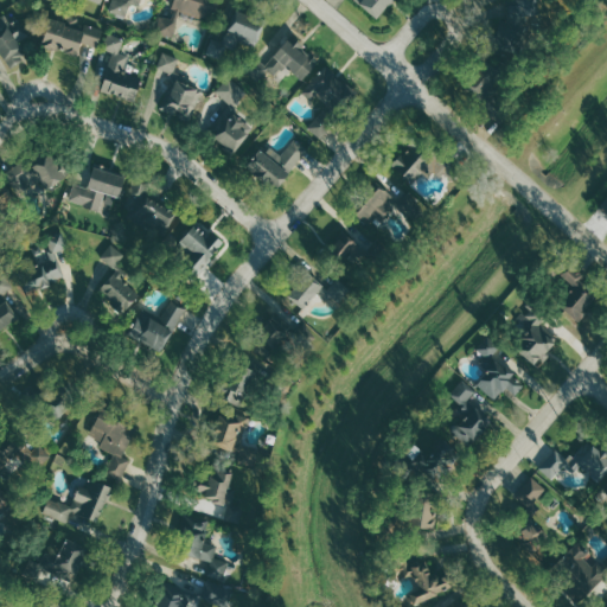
[(112,0),(109,13),(127,17),(131,4),(140,6),(141,0),(112,0)]
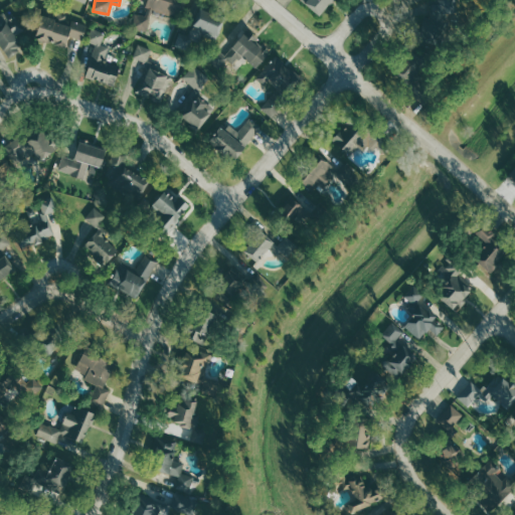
[(132,27),(147,32),(154,10),(179,18),(184,0),(148,0),(144,15),(137,13),(132,27)]
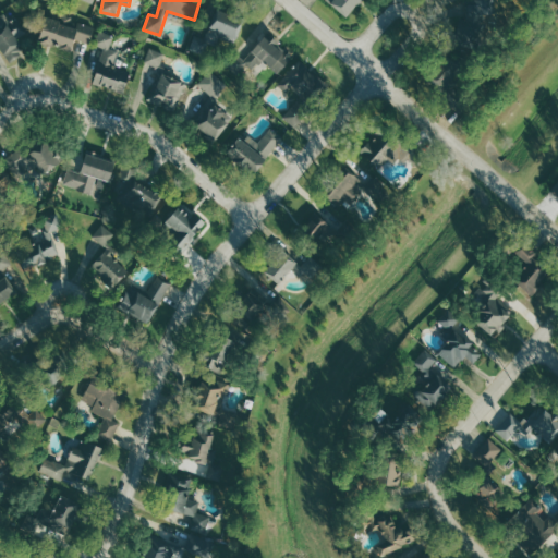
[(361,0),(326,0),(347,17),(361,0)]
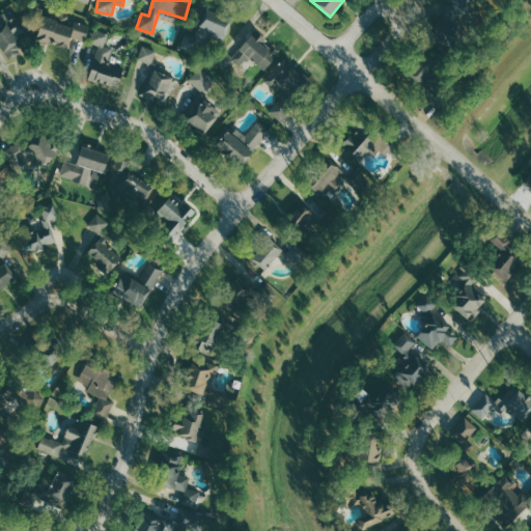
[(199,29),(223,39),(231,20),(207,9),(199,29)]
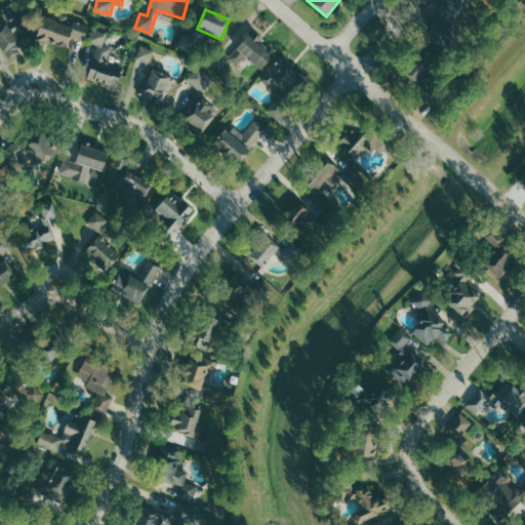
[(23,53),(6,16),(0,19),(0,45),(6,61),(23,53)]
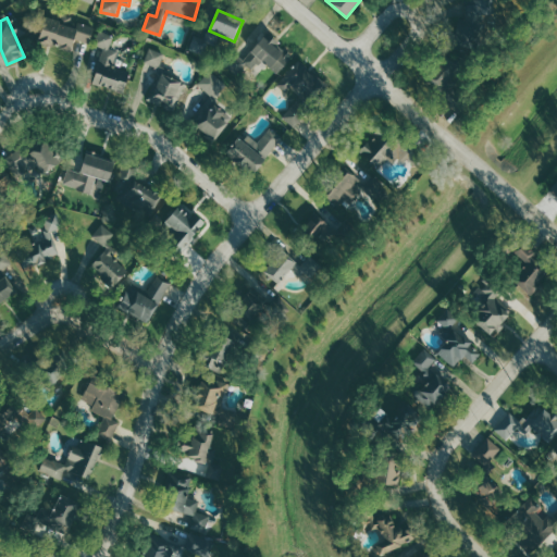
[(94,26),(77,22),(76,26),(45,19),(38,41),(73,51),(76,40),(90,44),(94,26)]
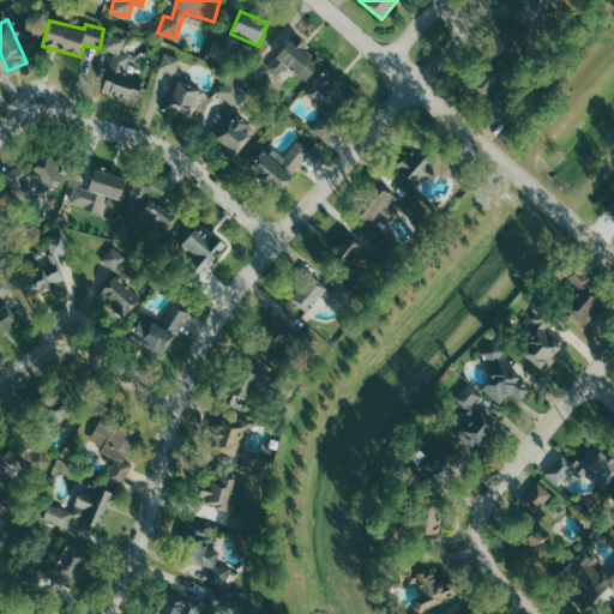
[(101,91),(136,102),(143,78),(130,74),(134,59),(121,55),(126,38),(109,34),(104,50),(113,53),(101,91)]
